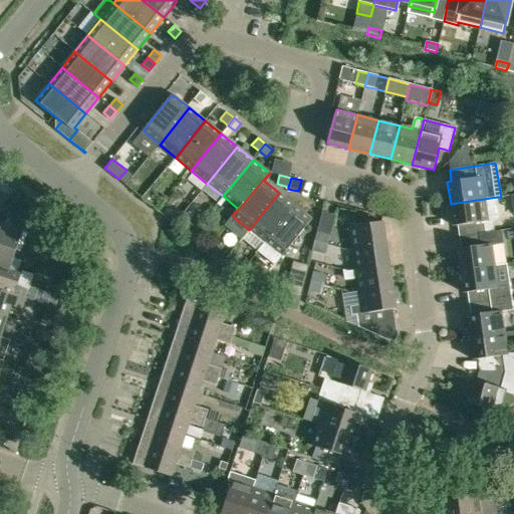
[(258,251),(259,250),(295,206),(279,193),(249,230),(242,238),(258,251)]
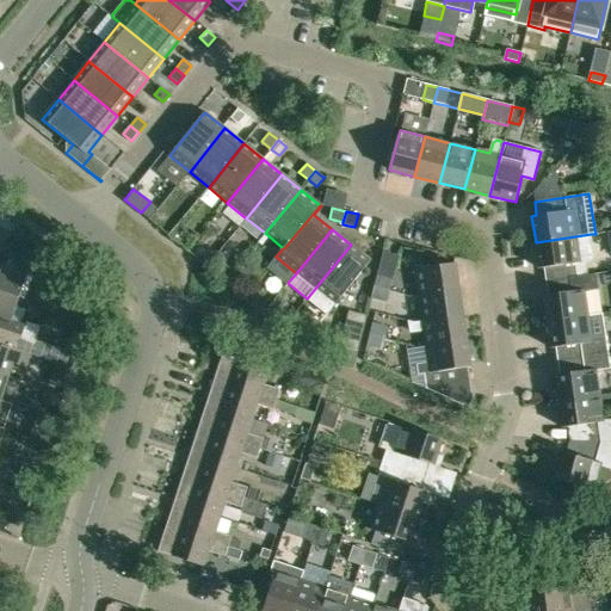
[(591,234),(575,236),(536,242),(539,269),(544,269),(545,282),(588,276),(586,263),(590,261),(594,257),(591,234)]
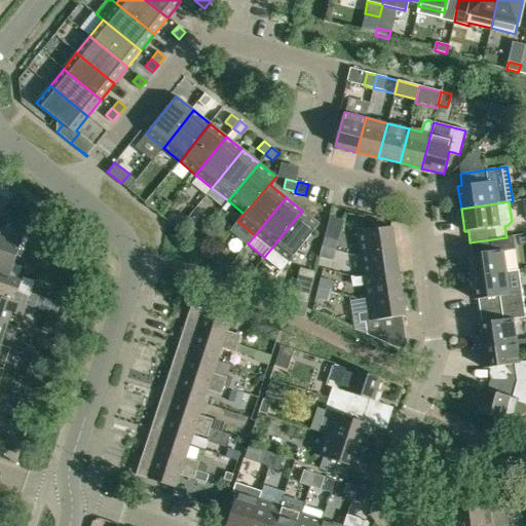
[(283,269),(289,262),(320,224),(302,211),(265,256),(283,269)]
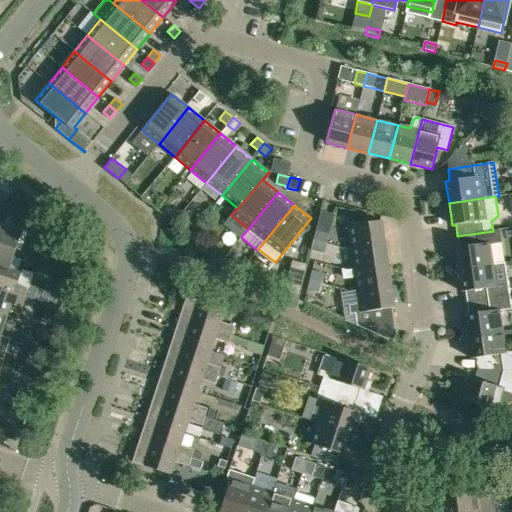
[(0,267),(21,274),(21,273),(9,269),(16,248),(23,227),(13,223),(9,234),(0,230),(3,222),(2,221),(0,226),(0,267)]
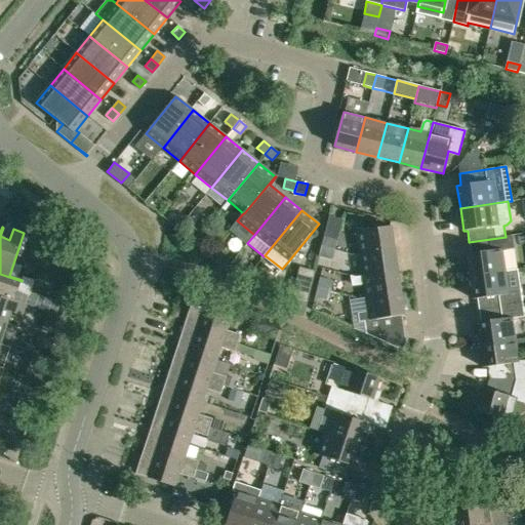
[(360,254),(395,249),(392,227),(356,232),(360,254)]
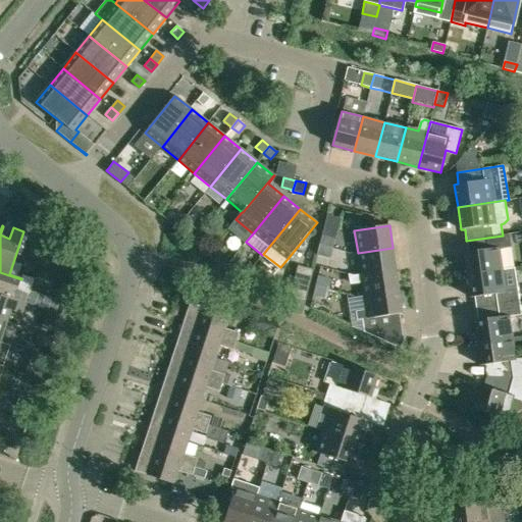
[(30,233),(23,231),(16,253),(22,255),(30,233)]
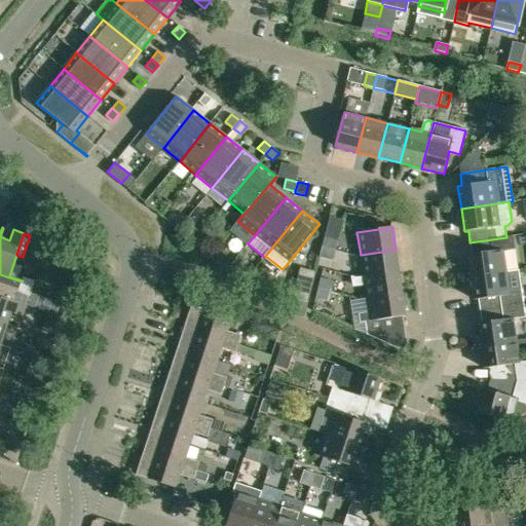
[(506,237),(470,242),(472,254),(467,255),(471,277),(505,272),(502,251),(515,249),(513,236),(506,237)]
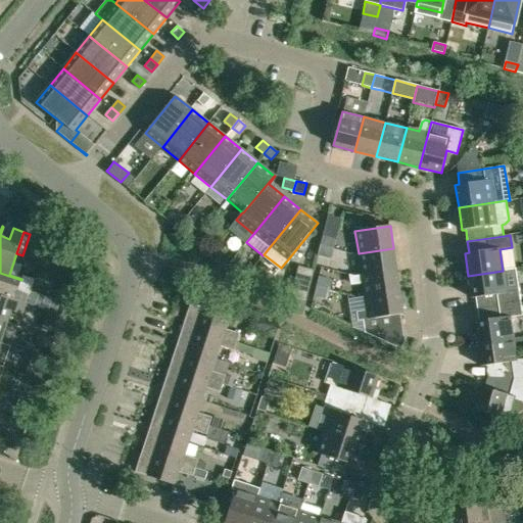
[(323,236),(321,245),(334,249),(336,239),(323,236)]
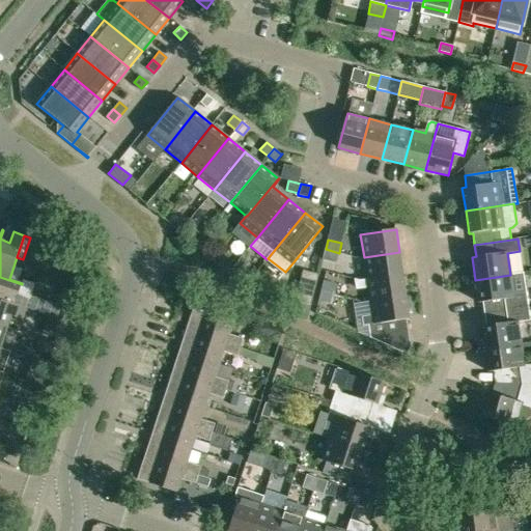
[(339,253),(326,249),(323,259),(336,262),(339,253)]
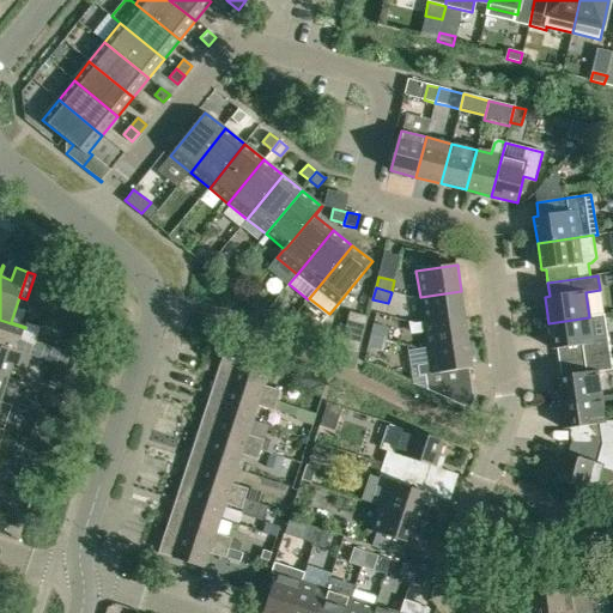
[(465,316),(461,291),(420,297),(424,322),(465,316)]
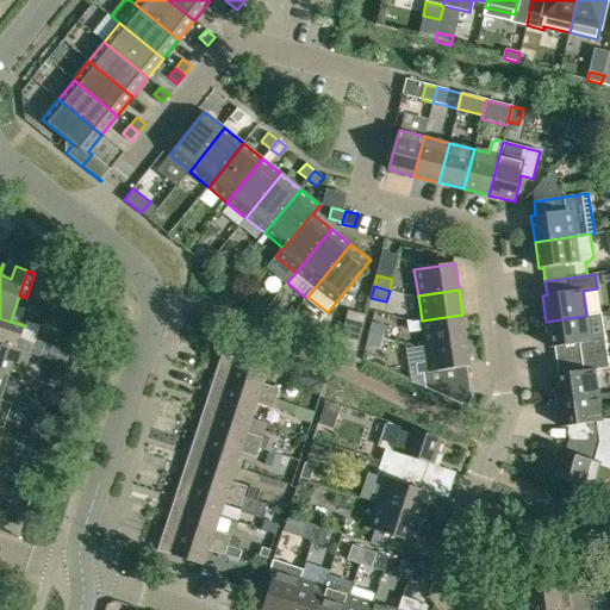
[(340,346),(358,350),(367,315),(348,310),(340,346)]
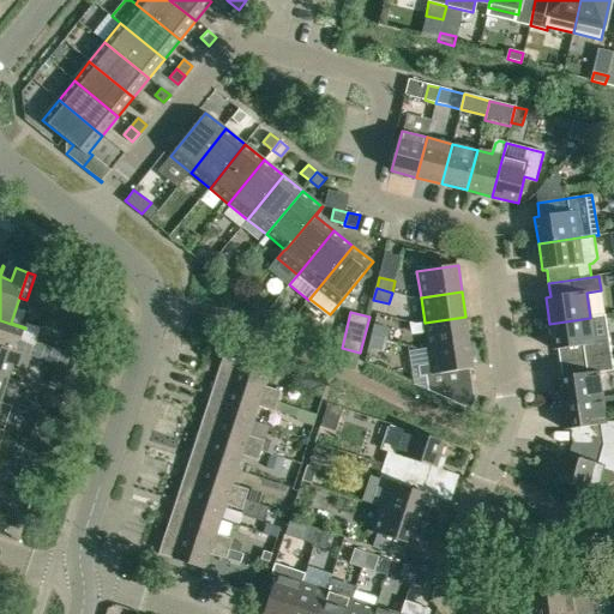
[(428,348),(469,342),(465,317),(425,323),(417,324),(409,321),(411,331),(415,335),(426,333),(428,348)]
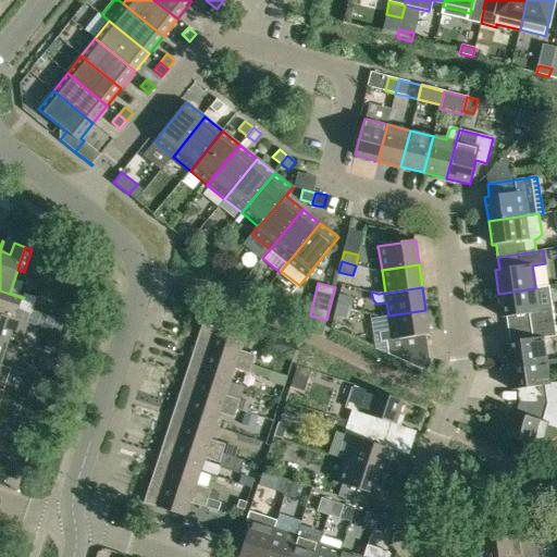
[(535,288),(498,294),(503,318),(507,317),(508,329),(535,325),(555,322),(553,310),(539,312),(535,288)]
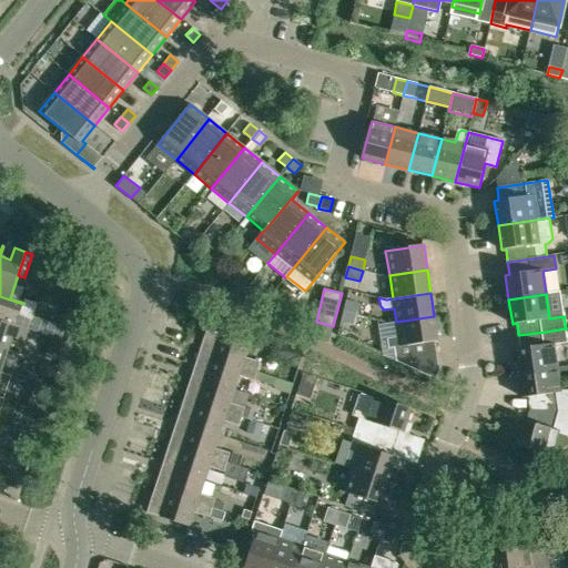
[(0,296),(0,322),(28,331),(31,320),(19,316),(23,304),(0,296)]
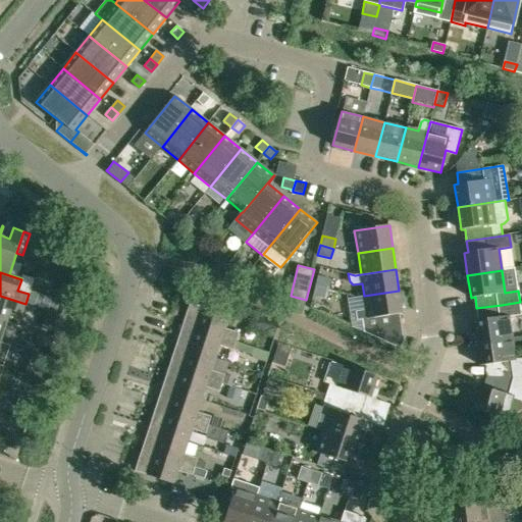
[(318,276),(316,286),(329,290),(331,280),(318,276)]
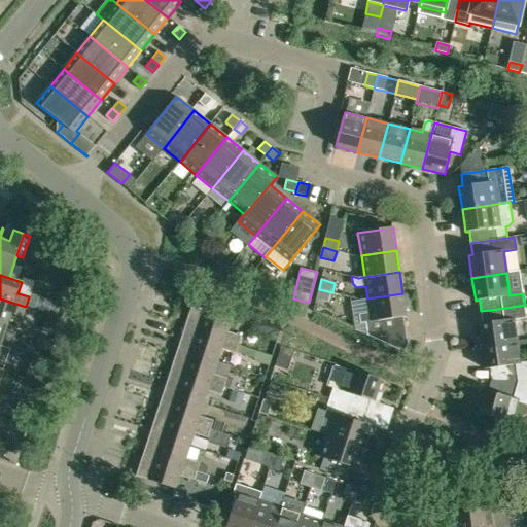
[(332,292),(319,289),(316,299),(329,302),(332,292)]
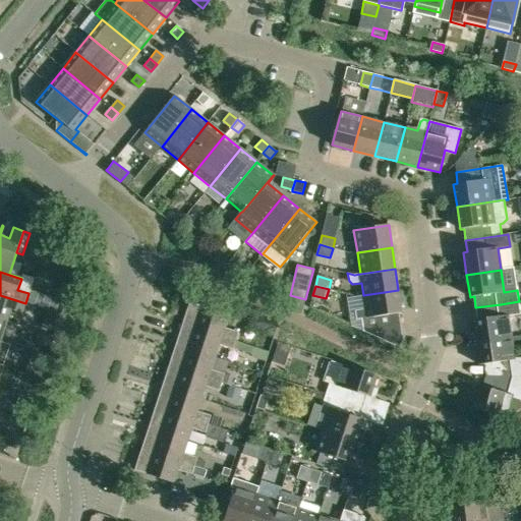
[(401,312),(398,290),(363,295),(365,308),(358,309),(355,312),(356,319),(361,317),(363,332),(399,347),(403,341),(399,313),(401,312)]
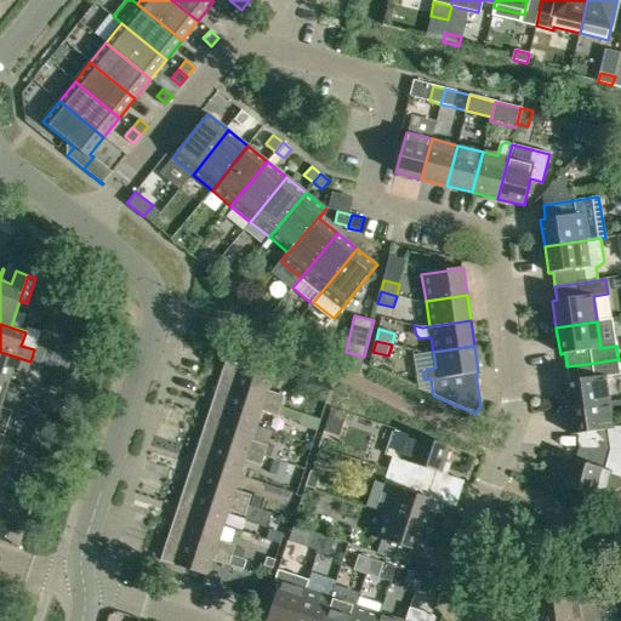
[(26,374),(30,362),(0,352),(0,379),(9,382),(13,370),(26,374)]
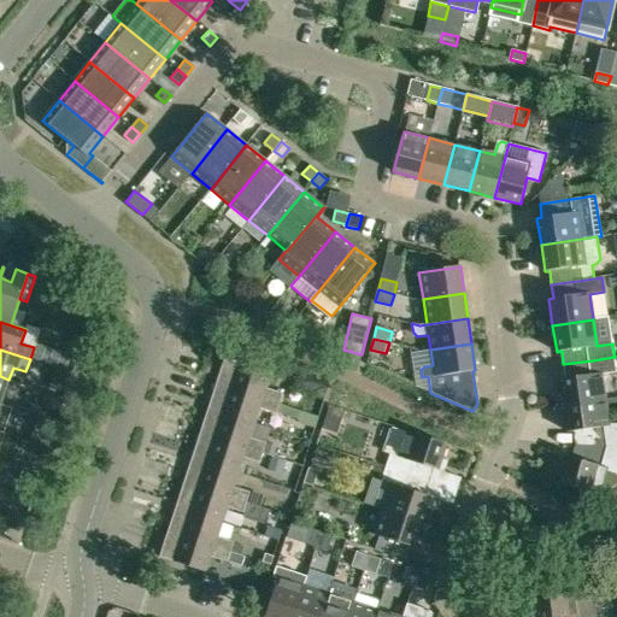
[(70,354),(57,351),(51,366),(57,368),(65,371),(70,354)]
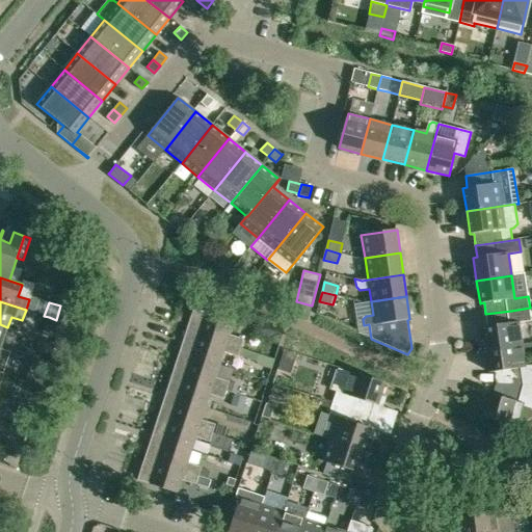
[(530,308),(511,311),(485,314),(487,326),(483,326),(486,349),(522,344),(519,322),(531,320),(530,308)]
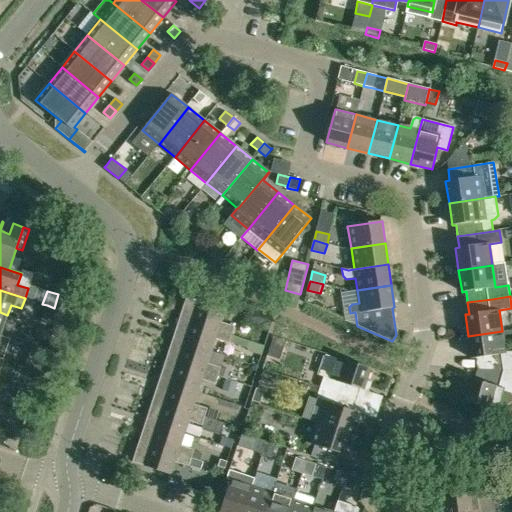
[(186,297),(180,317),(232,335),(235,326),(221,322),(225,309),(186,297)]
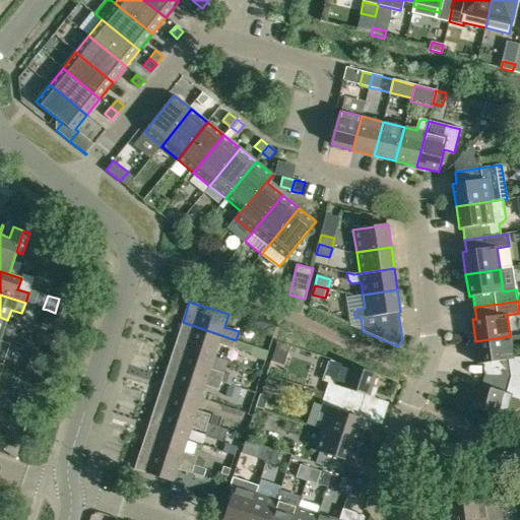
[(48,310),(43,327),(56,331),(61,315),(55,313),(48,310)]
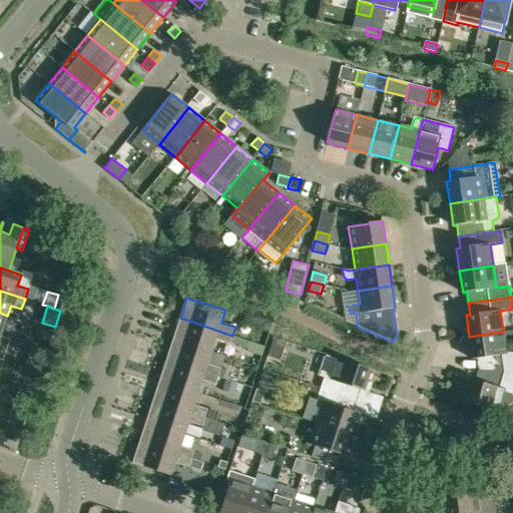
[(271,319),(247,311),(243,322),(268,329),(271,319)]
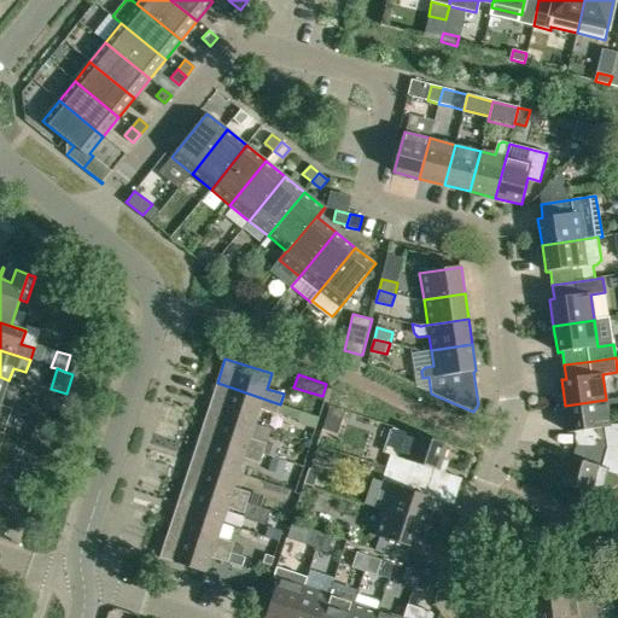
[(277,415),(280,404),(217,383),(209,408),(255,424),(260,409),(277,415)]
